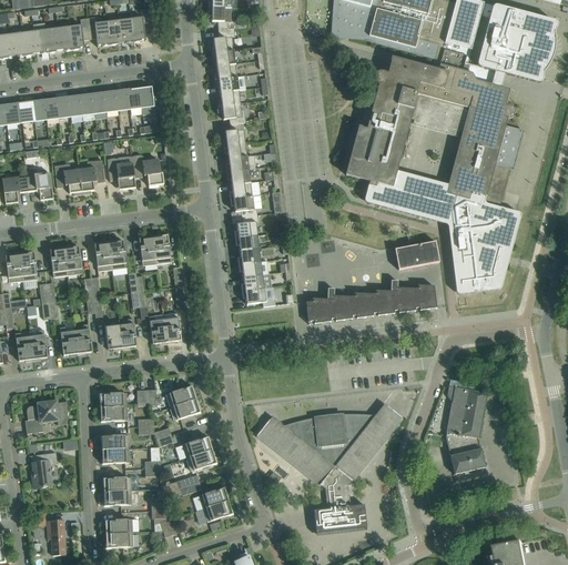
[(333,0),(331,36),(345,37),(346,33),(435,57),(433,67),(392,56),(387,71),(383,70),(382,70),(381,70),(379,70),(378,70),(377,71),(376,72),(375,73),(374,74),(374,76),(375,77),(375,78),(375,79),(376,80),(377,81),(378,82),(366,127),(358,124),(345,173),(369,179),(367,184),(364,197),(364,198),(364,199),(365,200),(366,201),(445,222),(446,222),(447,223),(447,224),(448,225),(450,245),(456,290),(456,291),(456,292),(457,292),(458,293),(459,293),(498,288),(499,288),(500,286),(501,285),(520,214),(520,213),(519,212),(519,211),(518,211),(517,210),(515,210),(501,205),(500,205),(499,204),(499,203),(499,202),(509,167),(510,167),(511,168),(523,129),(518,128),(505,124),(506,117),(508,117),(509,117),(510,115),(511,115),(513,114),(513,113),(514,112),(514,111),(514,110),(514,109),(514,108),(514,107),(513,106),(511,106),(510,104),(505,102),(506,98),(508,88),(498,84),(501,71),(519,77),(521,77),(537,81),(538,81),(540,81),(541,80),(543,79),(543,77),(543,67),(546,62),(548,57),(550,51),(551,46),(551,40),(551,34),(556,26),(557,23),(557,22),(556,21),(556,20),(554,19),(536,14),(495,3),(495,4),(479,0),(455,0),(455,1),(450,0),(333,0)]
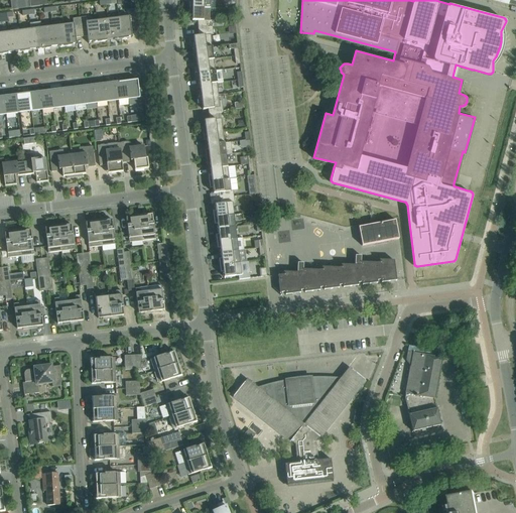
[(210,17),(210,6),(189,5),(189,11),(192,11),(191,18),(198,18),(198,25),(213,25),(212,17),(210,17)]
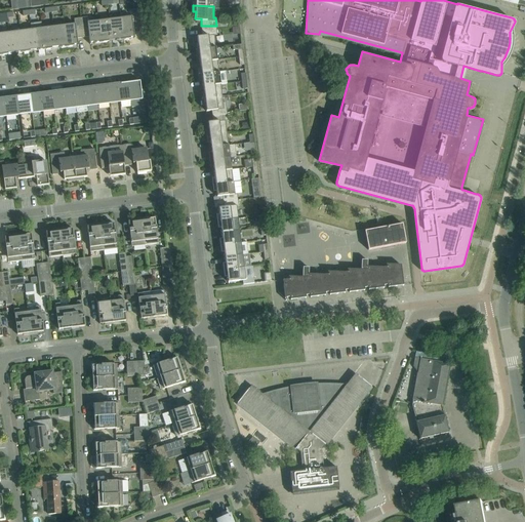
[(138,22),(138,8),(130,9),(131,13),(120,15),(123,37),(130,36),(130,35),(133,35),(134,36),(133,30),(139,29),(138,22)]
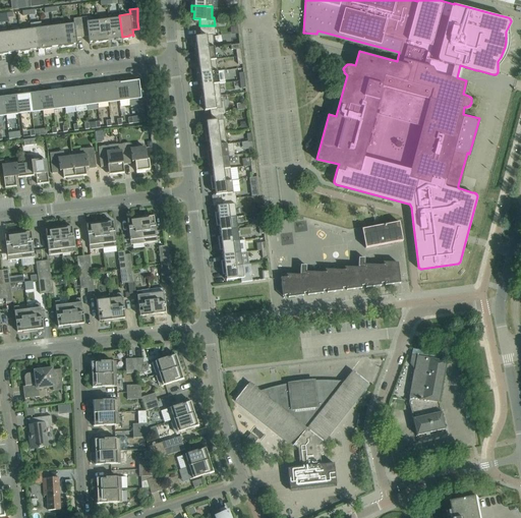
[(101,40),(98,17),(88,19),(87,14),(79,15),(82,35),(89,34),(90,42),(90,40),(93,40),(93,41),(101,40)]
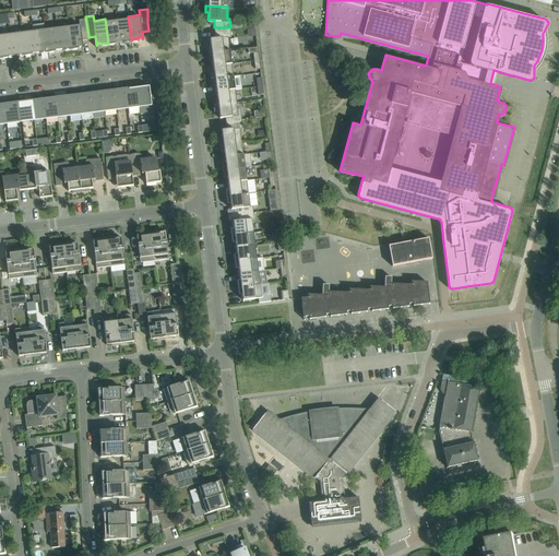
[(88,37),(85,16),(79,16),(80,22),(68,24),(71,47),(79,46),(79,45),(82,45),(82,46),(83,46),(82,38),(88,37)]
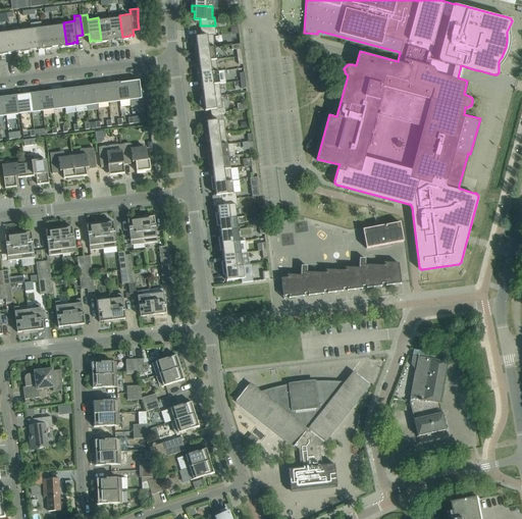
[(122,37),(119,15),(109,16),(111,37),(115,37),(115,38),(122,37)]
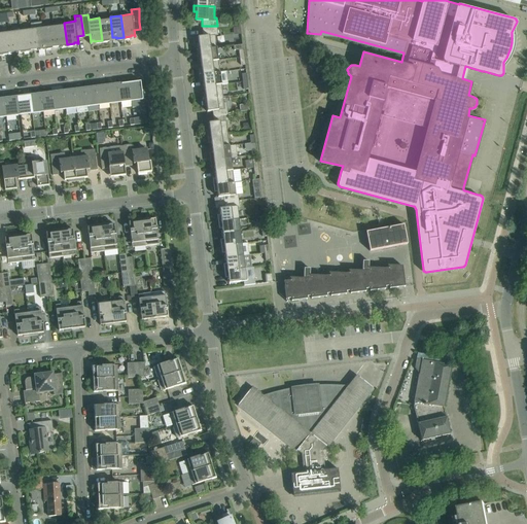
[(112,37),(110,16),(99,18),(102,40),(109,39),(109,38),(112,37)]
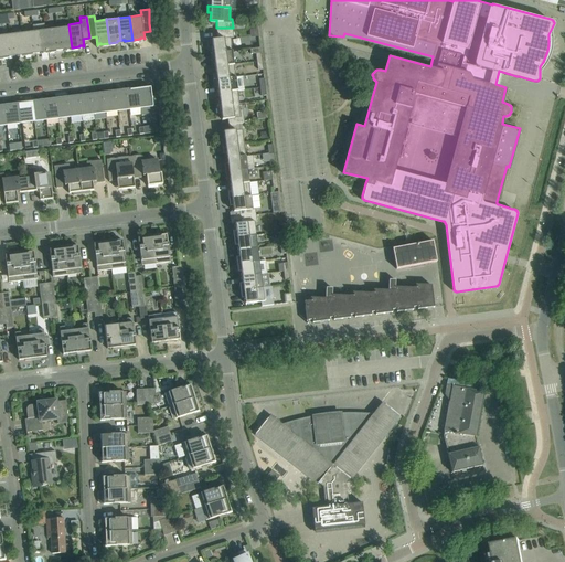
[(72,48),(68,24),(56,25),(60,48),(63,48),(64,49),(72,48)]
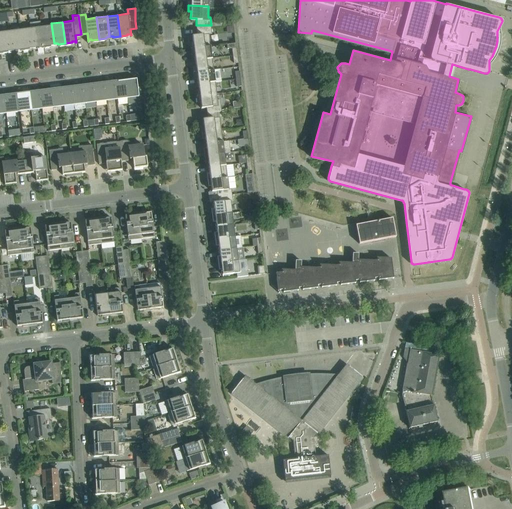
[(54,43),(51,23),(41,24),(43,46),(51,45),(51,44),(54,43)]
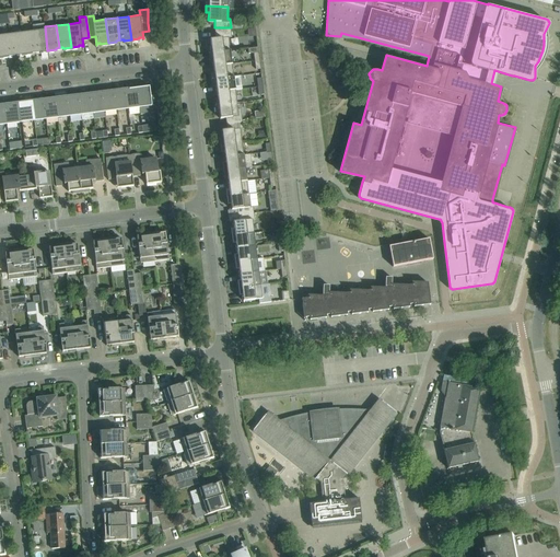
[(47,50),(45,26),(33,28),(36,50),(39,50),(39,51),(47,50)]
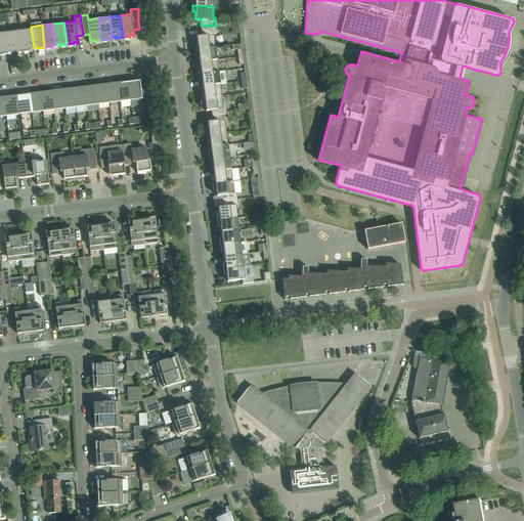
[(216,45),(214,33),(216,32),(216,26),(201,26),(202,34),(197,34),(197,41),(194,41),(194,47),(216,45)]
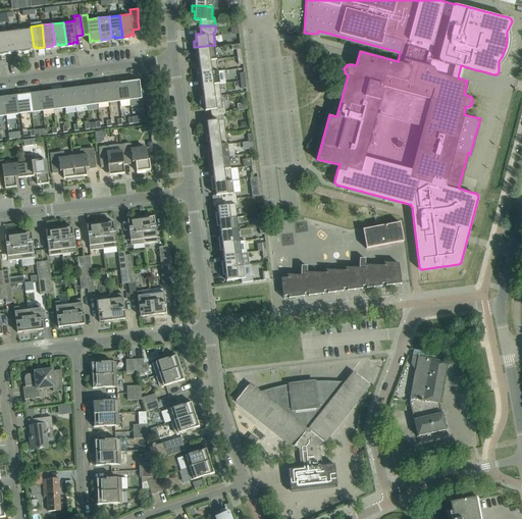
[(34,47),(31,27),(19,28),(22,50),(30,49),(30,48),(34,47)]
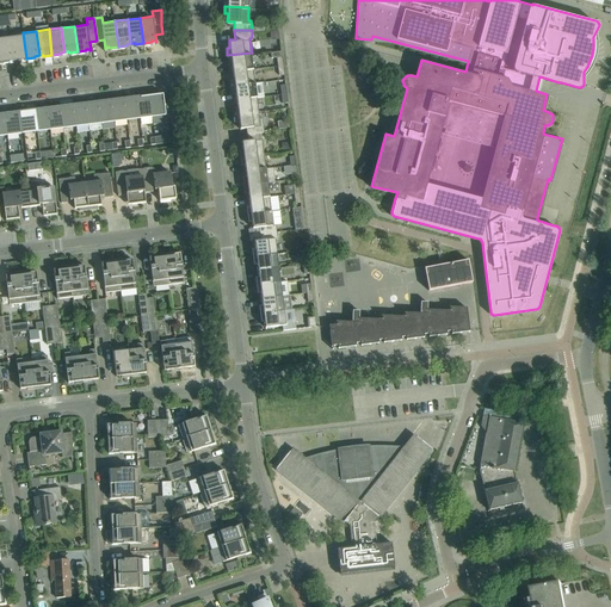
[(26,59),(23,32),(11,35),(13,59),(18,57),(18,60),(26,59)]
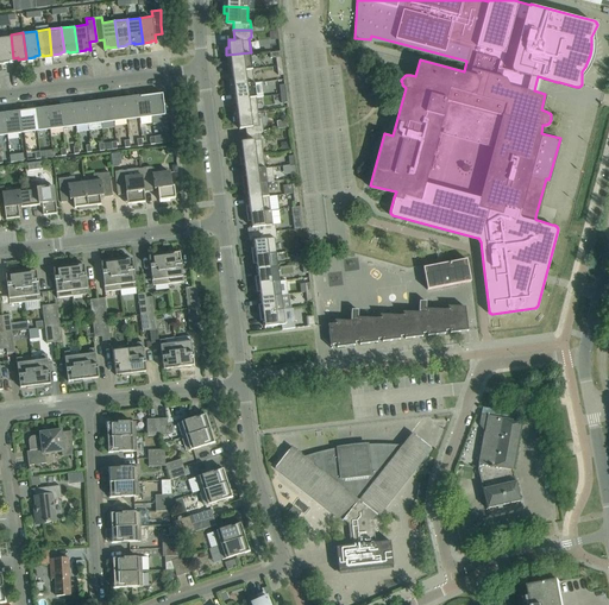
[(13,58),(11,35),(0,35),(0,56),(0,61),(10,60),(10,58),(13,58)]
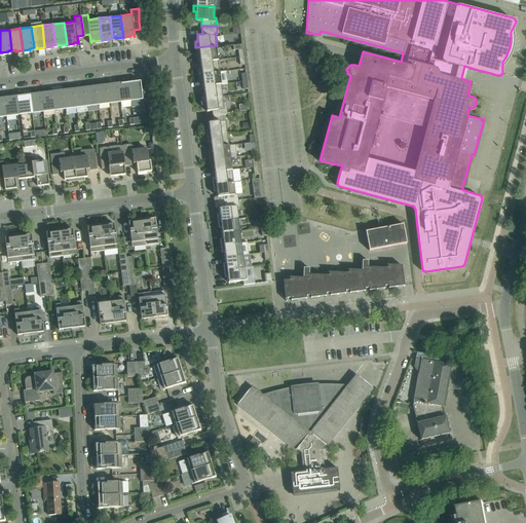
[(241,42),(232,43),(232,47),(238,46),(239,54),(243,54),(242,46),(241,42)]
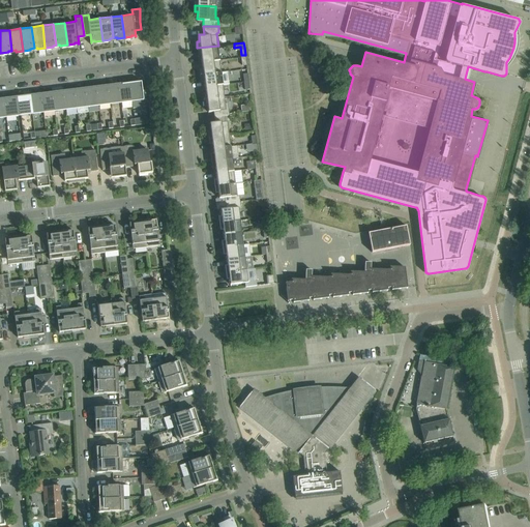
[(219,58),(218,46),(197,48),(198,54),(201,54),(202,60),(219,58)]
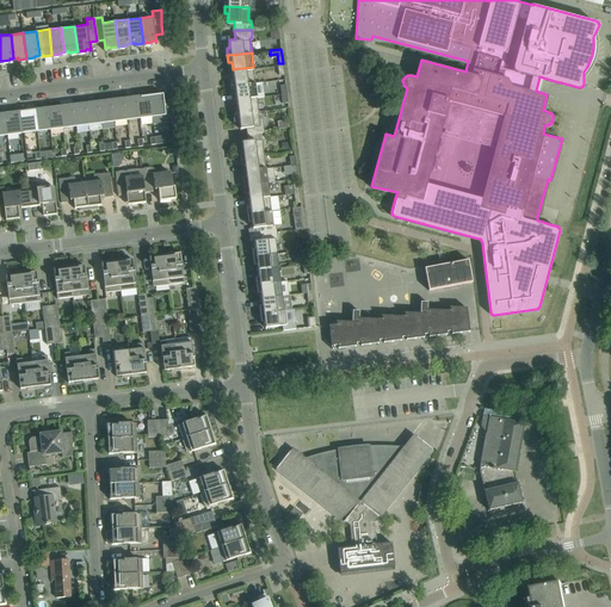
[(255,81),(253,67),(233,69),(233,76),(230,76),(230,84),(255,81)]
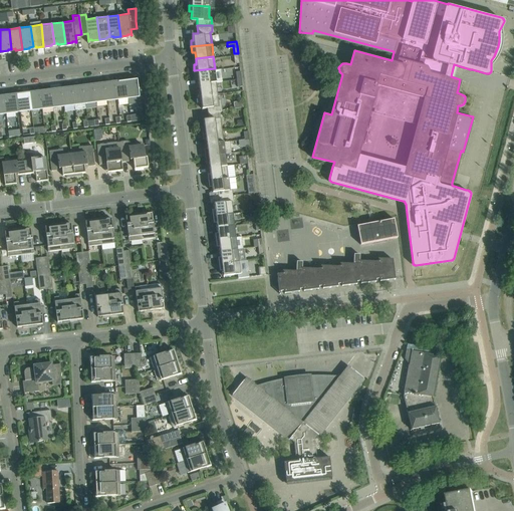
[(220,67),(215,68),(194,70),(195,76),(198,76),(199,82),(216,79),(222,78),(220,67)]
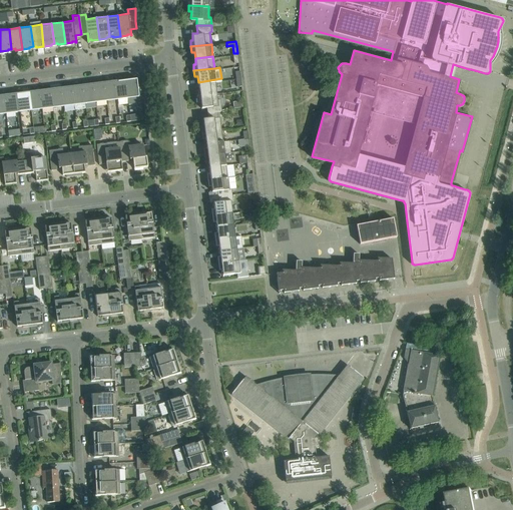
[(136,76),(125,78),(127,95),(139,94),(139,96),(144,96),(142,82),(141,77),(136,77),(136,76)]
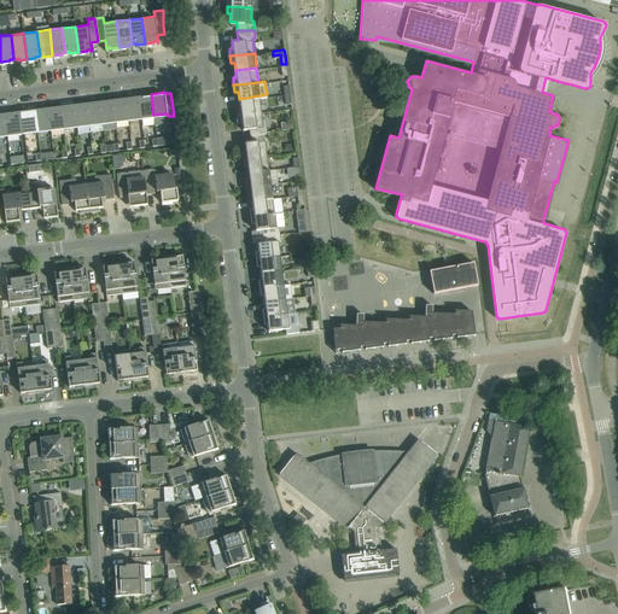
[(153,115),(151,94),(138,95),(141,117),(153,115)]
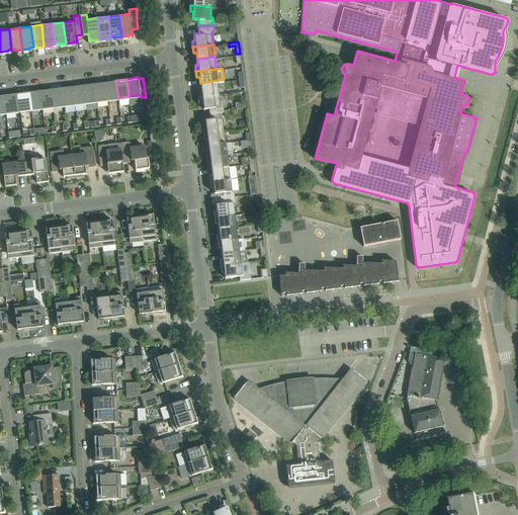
[(118,98),(115,80),(105,82),(107,99),(118,98)]
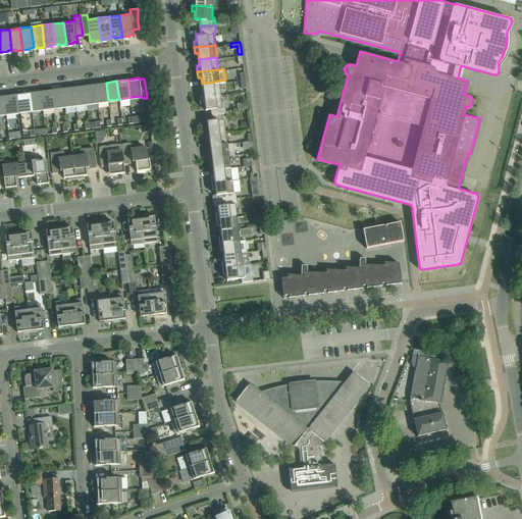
[(221,93),(219,81),(202,84),(202,89),(200,90),(200,96),(221,93)]
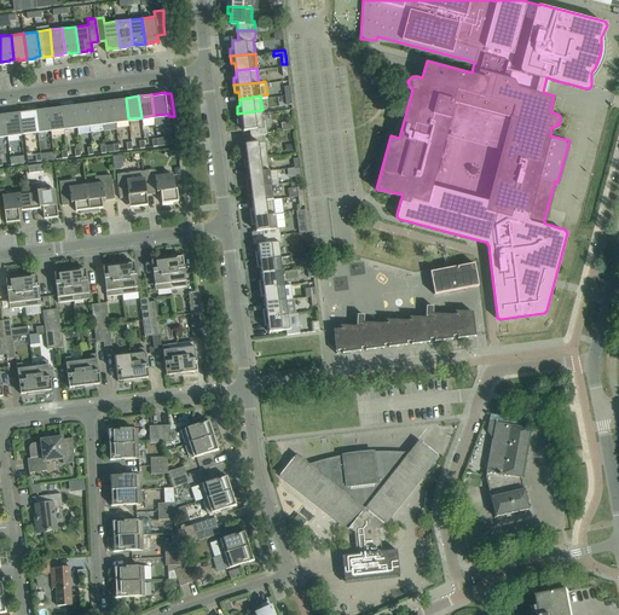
[(128,119),(126,98),(113,99),(115,120),(128,119)]
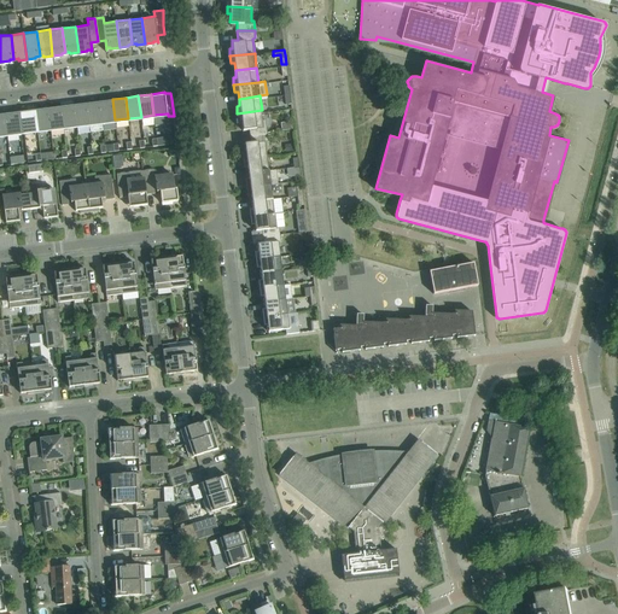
[(115,120),(112,99),(99,100),(103,122),(115,120)]
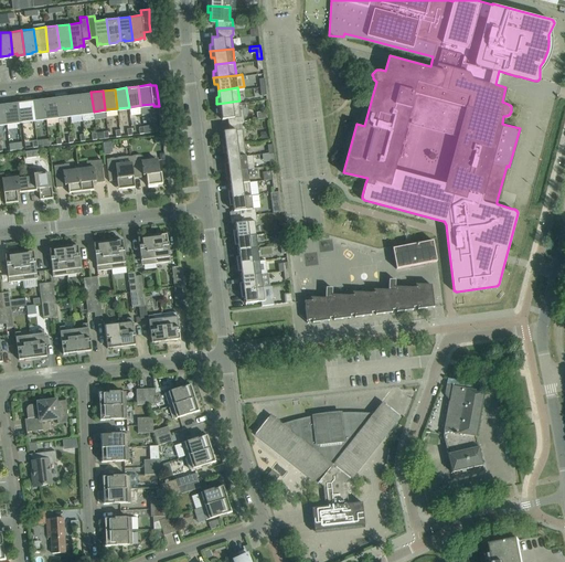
[(94,112),(91,92),(80,94),(82,113),(94,112)]
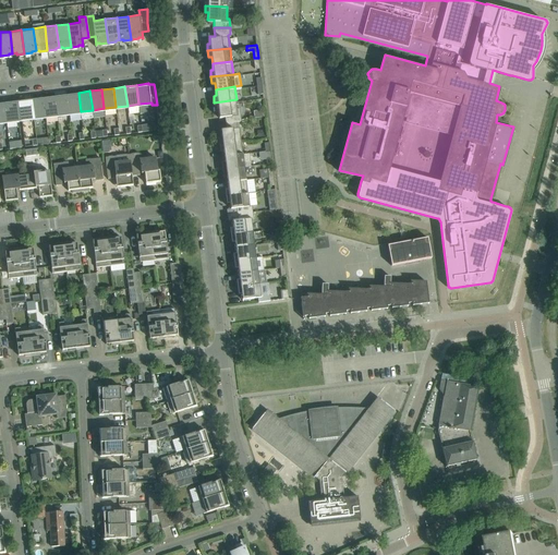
[(81,111),(79,93),(67,94),(69,112),(81,111)]
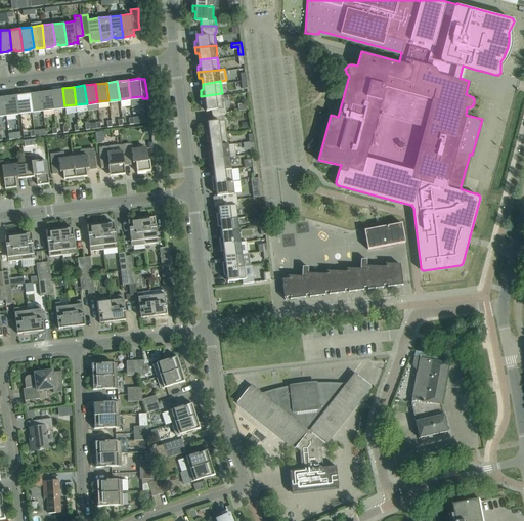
[(64,105),(62,88),(51,89),(53,107),(64,105)]
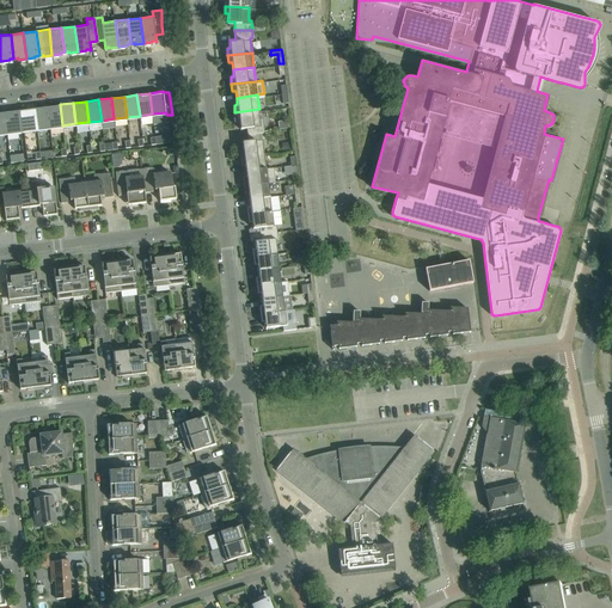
[(62,126),(60,104),(47,106),(50,127),(62,126)]
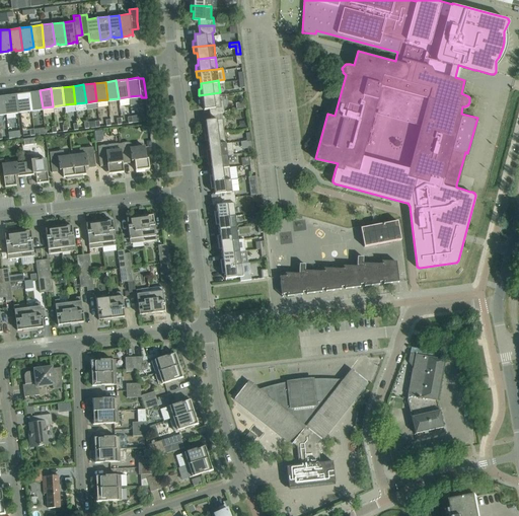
[(43,107),(40,90),(29,91),(31,108),(43,107)]
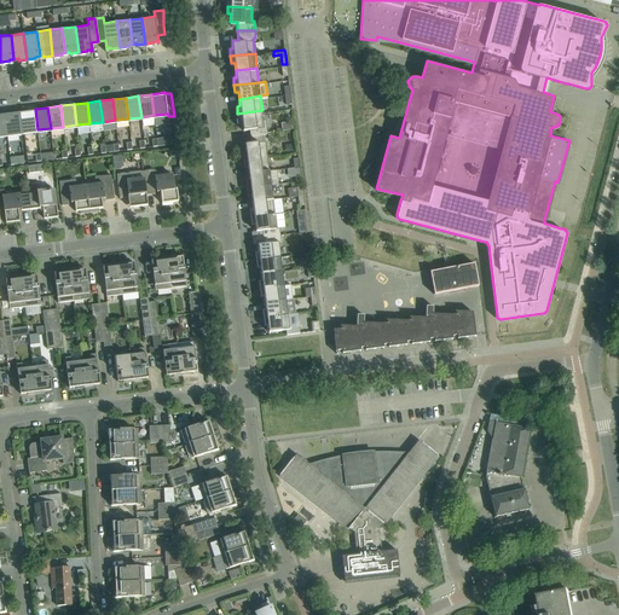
[(38,129),(35,109),(22,111),(24,132),(38,129)]
